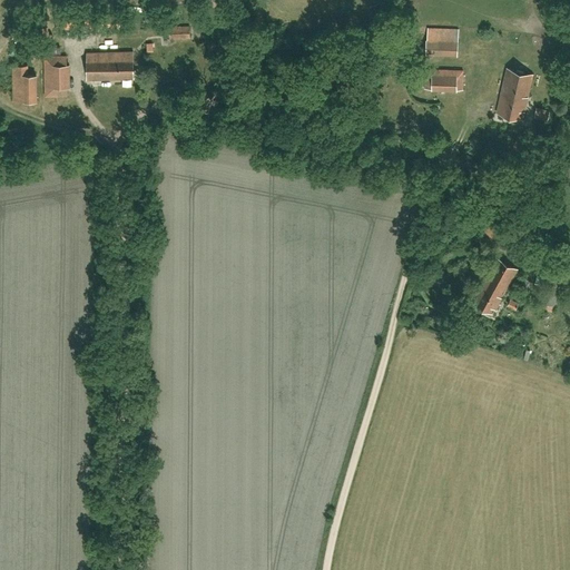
[(170,27),(170,39),(190,39),(189,27),(170,27)]
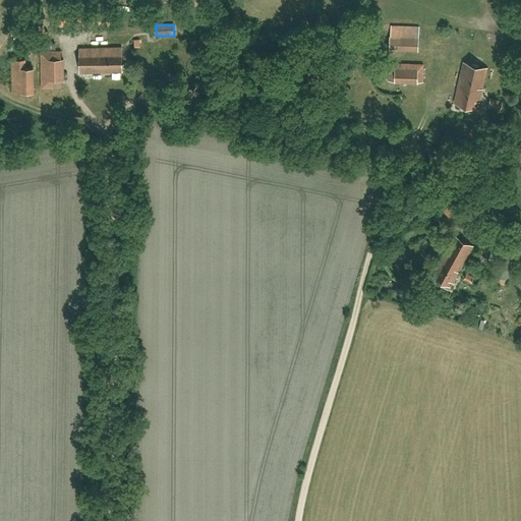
[(391,25),(390,50),(418,51),(419,27),(391,25)]
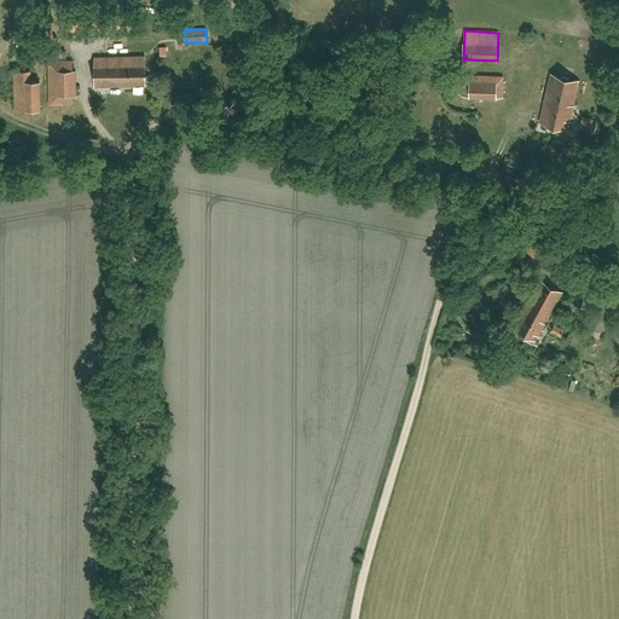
[(94,87),(145,86),(144,57),(94,58),(94,87)]
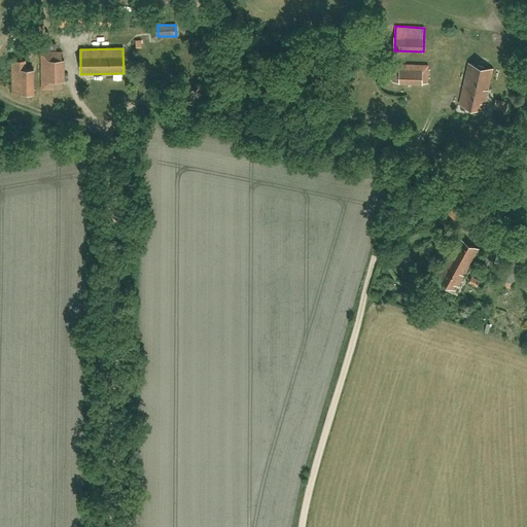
[(42,90),(63,90),(62,51),(41,53),(42,90)]
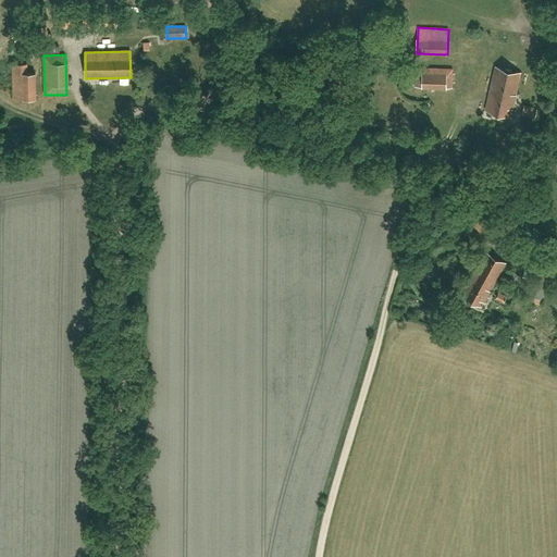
[(12,99),(37,99),(36,73),(27,73),(27,64),(12,64),(12,99)]
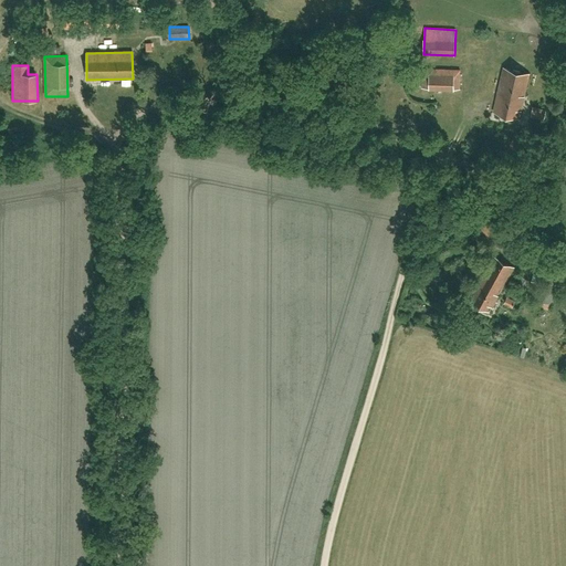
[(519,118),(530,74),(503,69),(493,112),(519,118)]
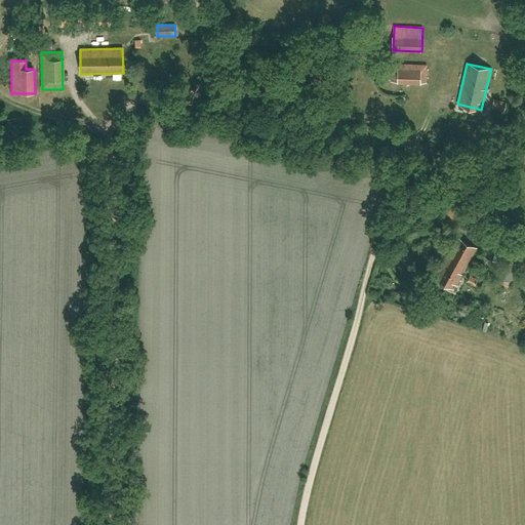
[(427,83),(427,65),(392,65),(392,82),(427,83)]
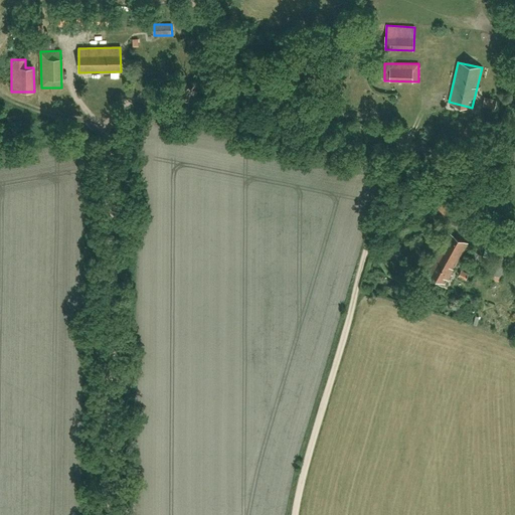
[(495,110),(497,101),(485,98),(483,107),(495,110)]
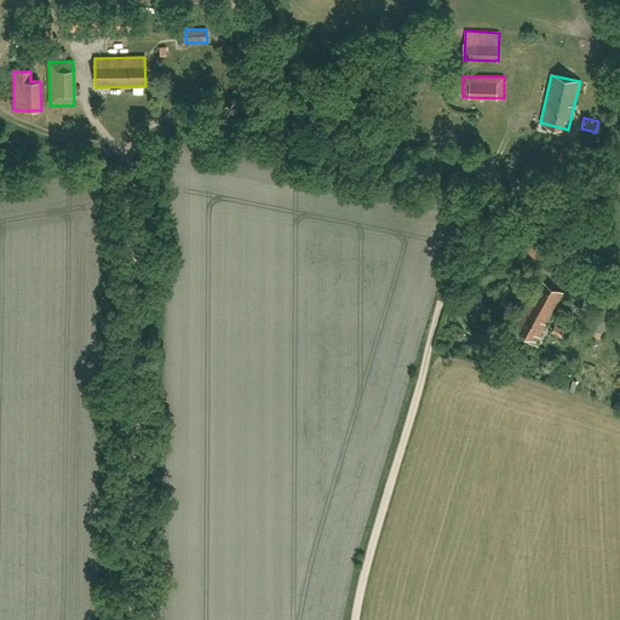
[(537,267),(545,260),(535,245),(526,250),(537,267)]
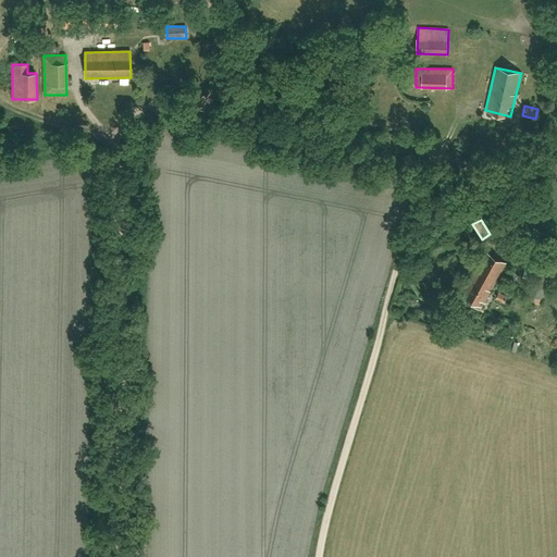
[(482,308),(506,263),(485,252),(461,297),(482,308)]
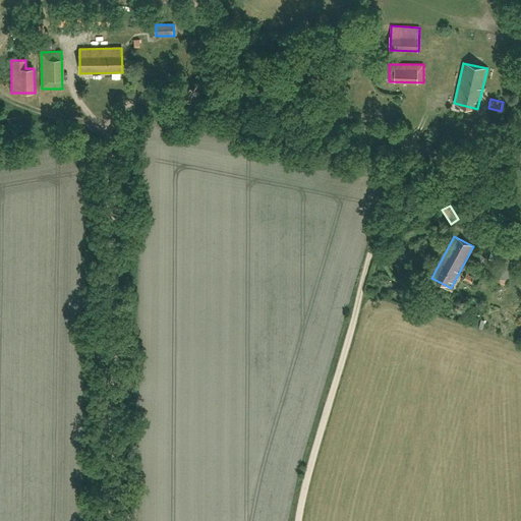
[(471,285),(474,278),(467,275),(464,281),(471,285)]
